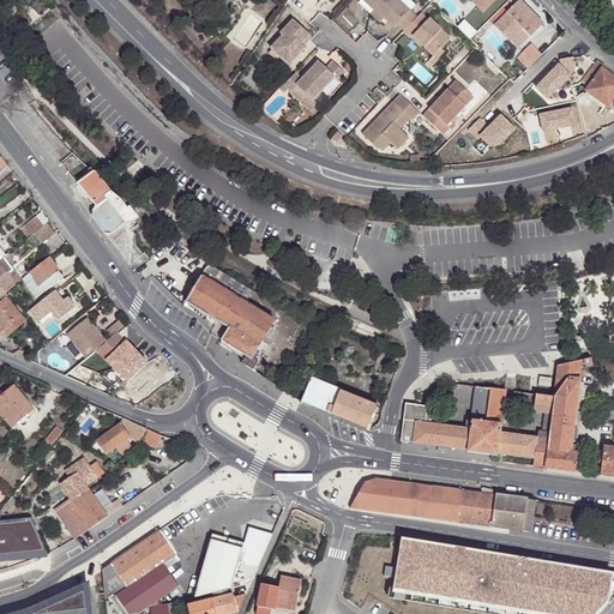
[(403,34),(416,19),(410,13),(398,1),(396,0),(362,0),(361,2),(373,13),(374,12),(383,20),(393,30),(396,28),(403,34)]
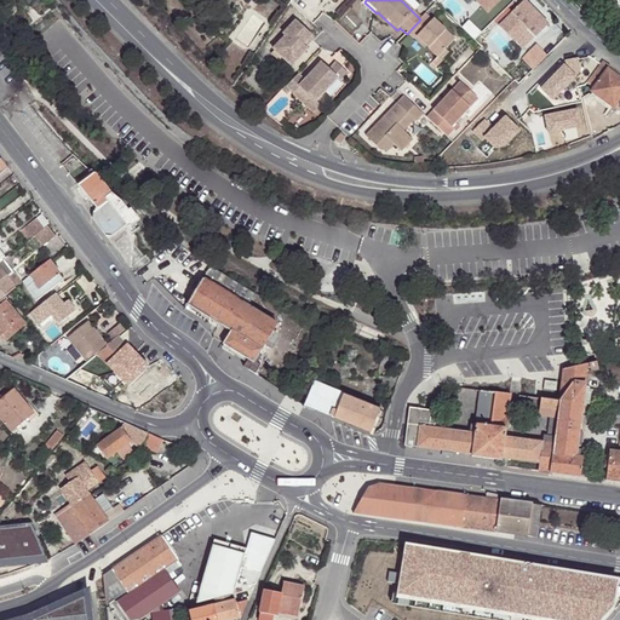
[(411,0),(402,0),(402,1),(414,13),(419,7),(411,0)]
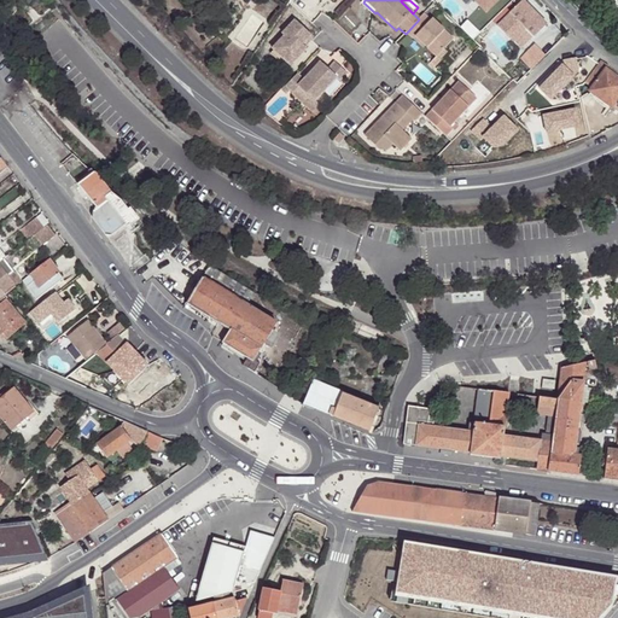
[(473,0),(487,12),(497,0),(473,0)]
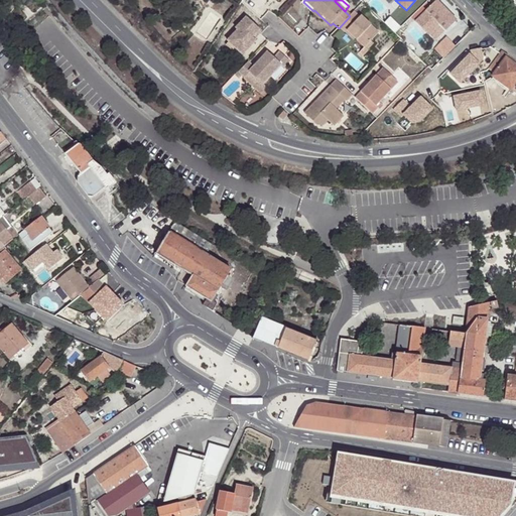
[(436,25),(443,32),(446,36),(459,23),(434,1),(414,23),(427,35),(436,25)]
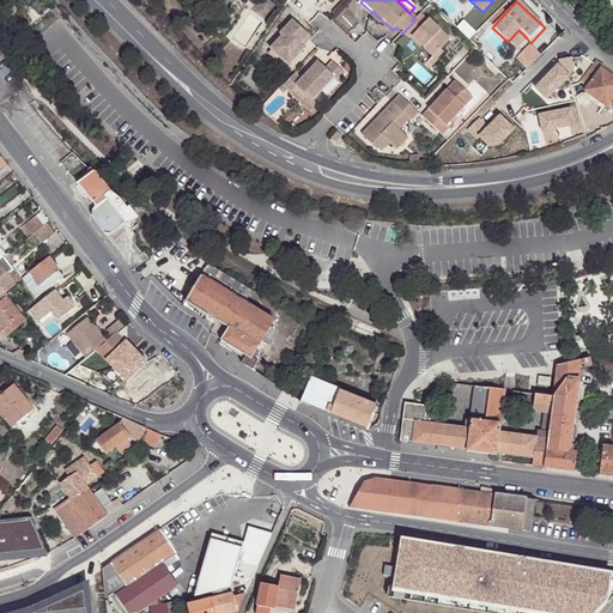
[(372,13),(360,2),(357,5),(369,17),(372,13)]
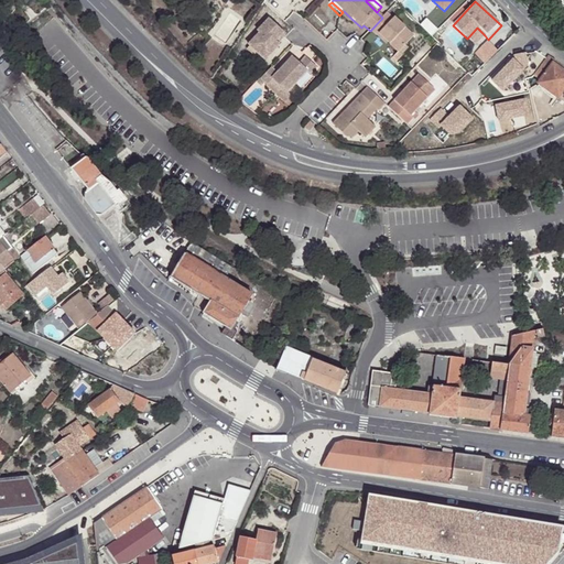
[(348,23),(351,19),(344,11),(343,12),(339,15),(348,23)]
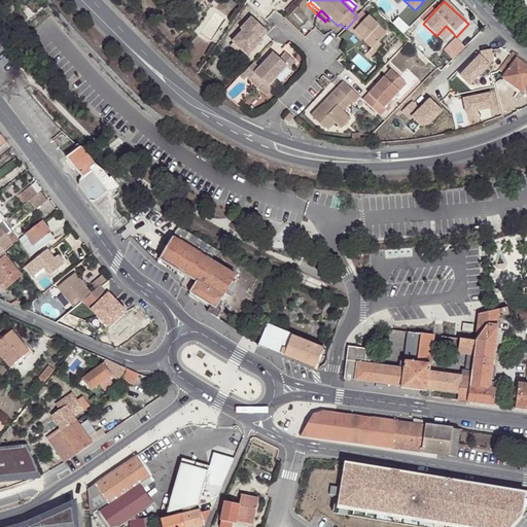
[(366,20),(360,13),(357,16),(346,29),(352,35),(354,33),(372,49),(386,35),(369,19),(366,20)]
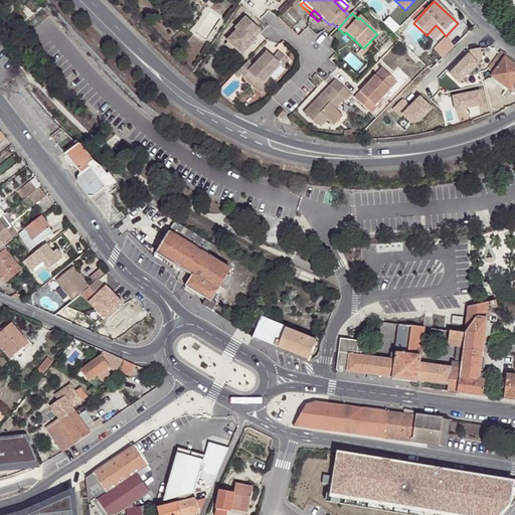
[(237,49),(243,55),(255,42),(252,38),(259,31),(245,18),(234,29),(236,32),(227,42),(228,43),(236,51),(237,49)]
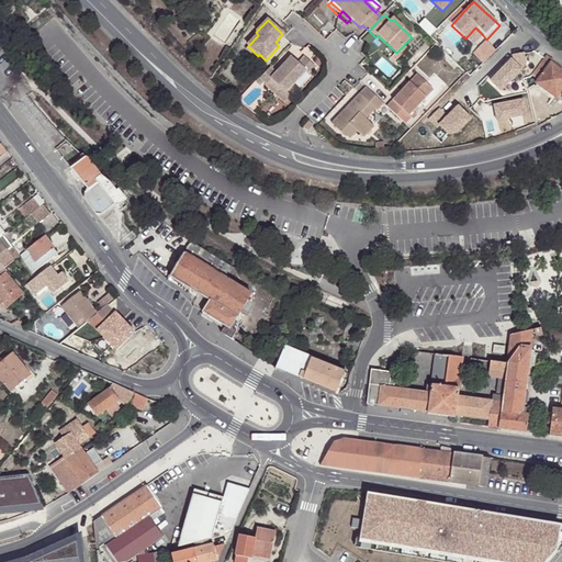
[(473,46),(483,35),(475,27),(465,38),(473,46)]
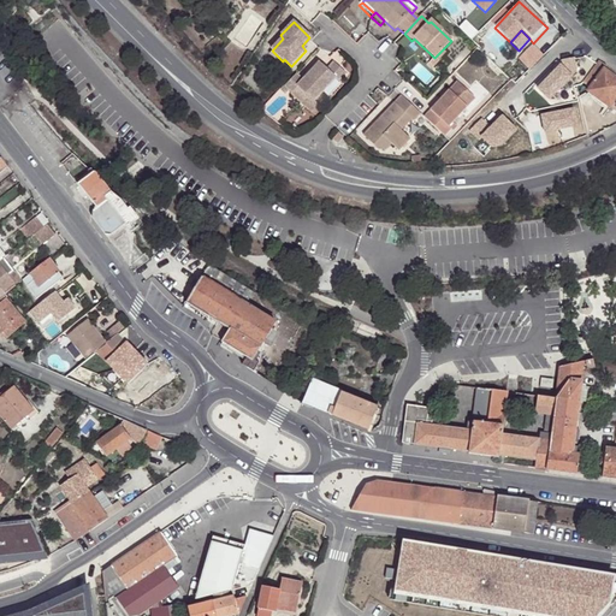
[(285,72),(291,66),(284,59),(283,61),(273,52),(268,55),(285,72)]
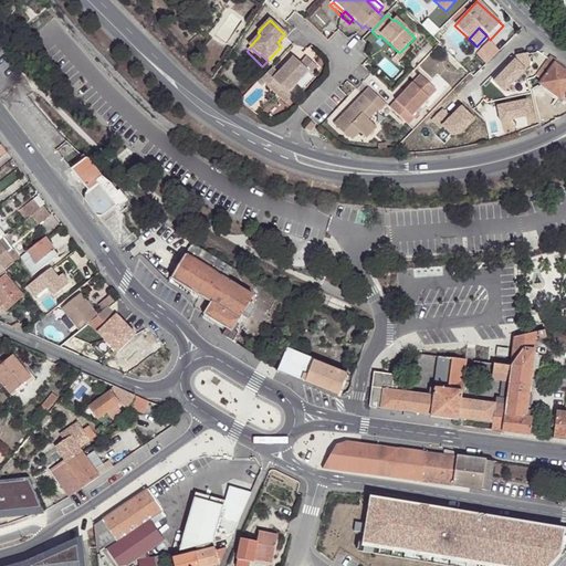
[(520,62),(525,75),(534,72),(530,61),(524,56),(520,62)]
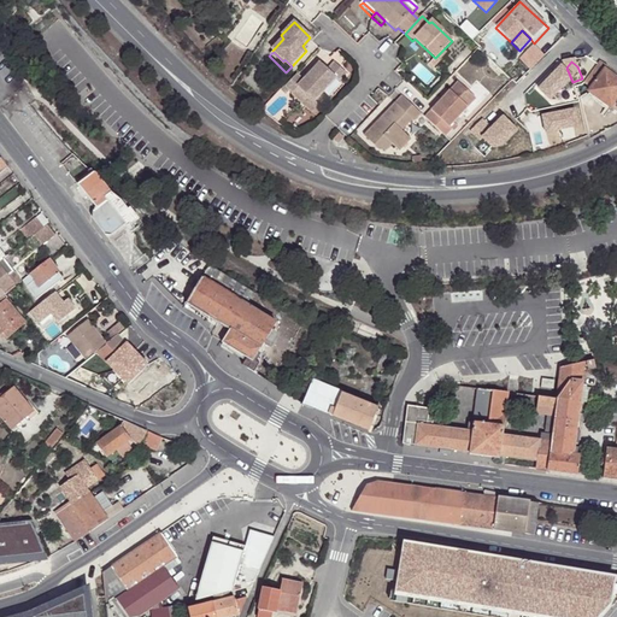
[(600,62),(585,83),(592,89),(589,92),(598,98),(595,101),(609,111),(616,98),(616,78),(605,70),(607,66),(600,62)]
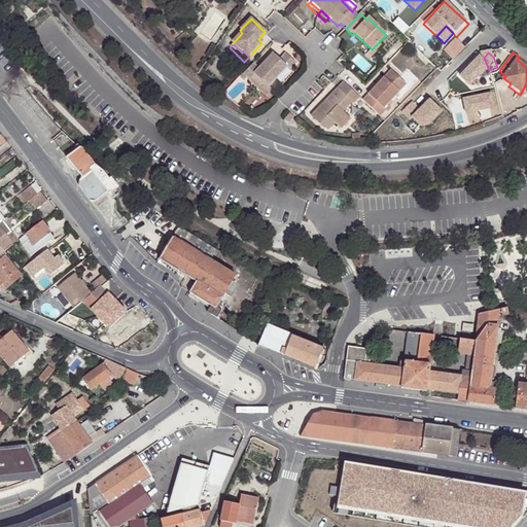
[(253,64),(243,74),(247,78),(248,79),(249,80),(254,75),(268,86),(269,85),(287,67),(289,69),(294,64),(285,55),(280,60),(274,55),(258,69),(253,64)]
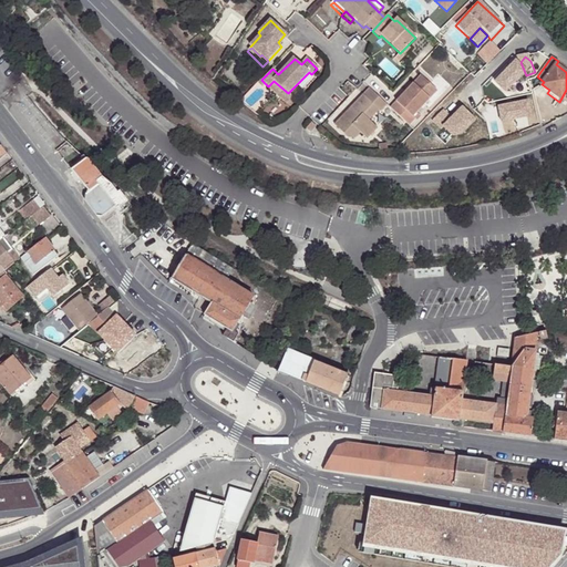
[(425,78),(393,111),(412,127),(419,122),(416,120),(441,92),(425,78)]
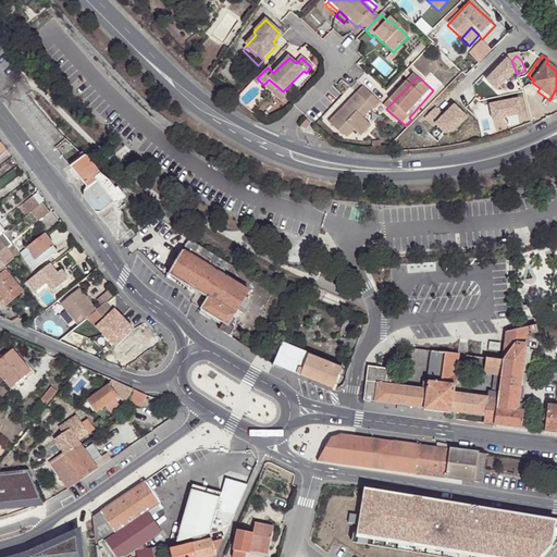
[(281,102),(288,95),(284,90),(283,91),(269,79),(263,85),(262,84),(262,85),(281,102)]
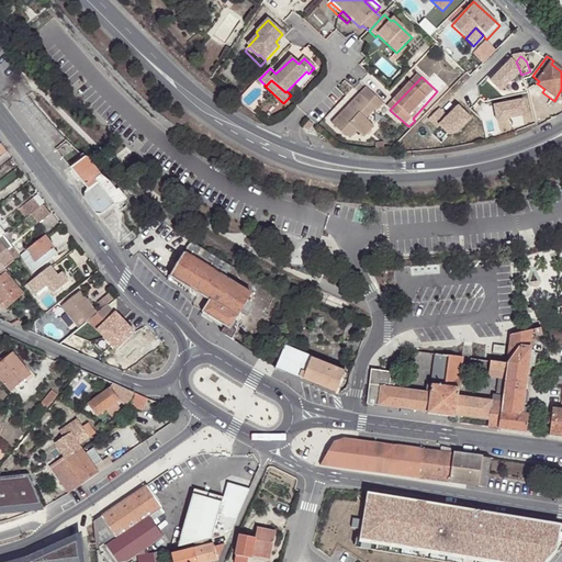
[(380,113),(386,107),(369,90),(335,125),(348,138),(355,138),(360,133),(367,138),(378,128),(369,120),(363,114),(373,105),(378,110),(380,113)]
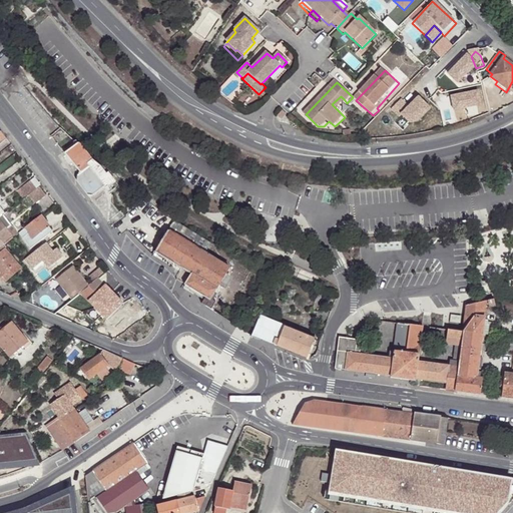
[(262,96),(269,89),(266,87),(259,94),(262,96)]
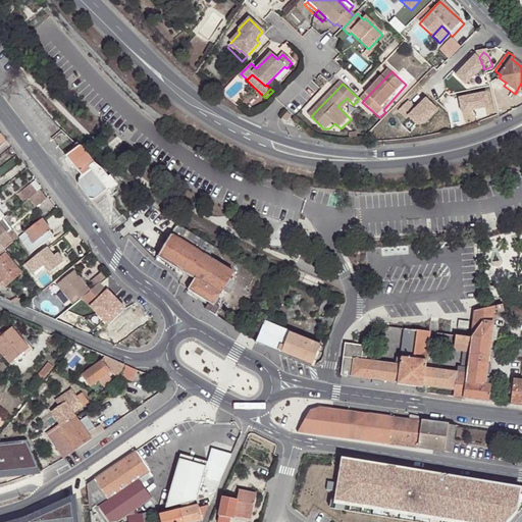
[(343,111),(351,102),(347,98),(337,106),(343,111)]
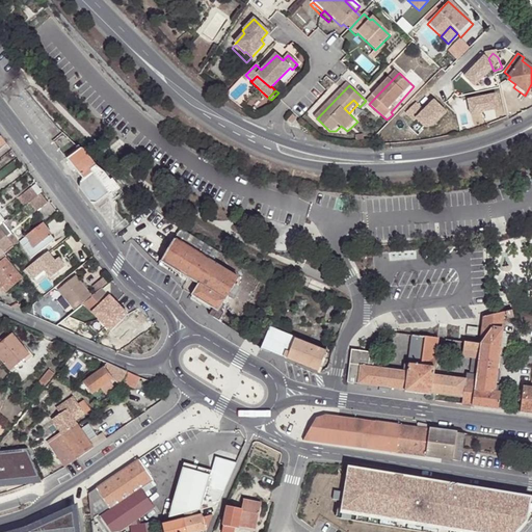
[(293,114),(288,120),(291,124),(296,117),(293,114)]
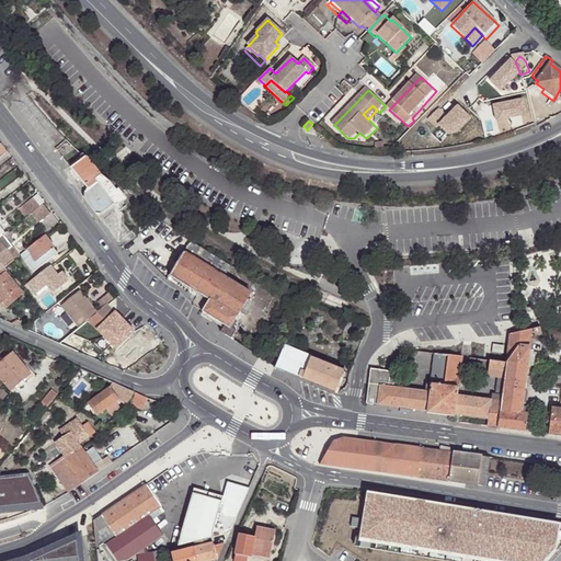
[(83,197),(96,214),(102,215),(114,205),(116,207),(118,205),(121,209),(128,203),(118,190),(116,191),(110,183),(101,175),(95,180),(93,175),(99,172),(86,155),(75,163),(67,168),(84,192),(83,197)]
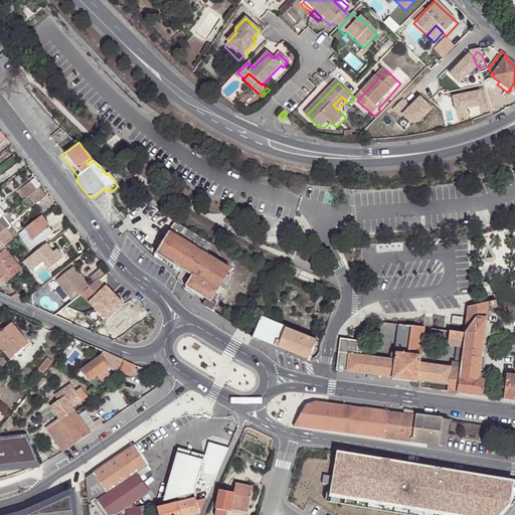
[(28,195),(36,189),(29,181),(20,189),(26,197),(28,195)]
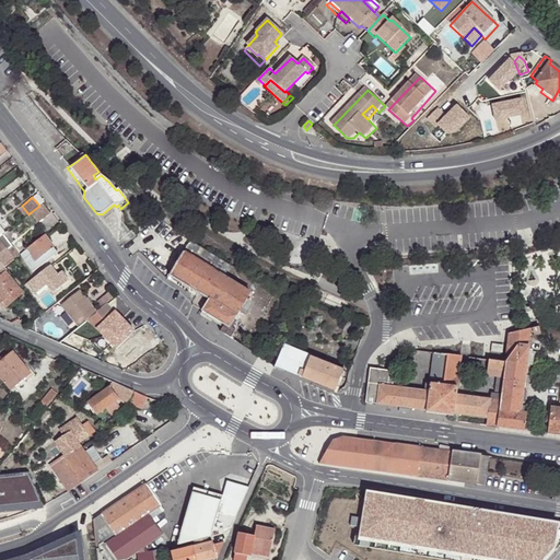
[(50,213),(43,203),(39,206),(31,212),(38,222),(50,213)]
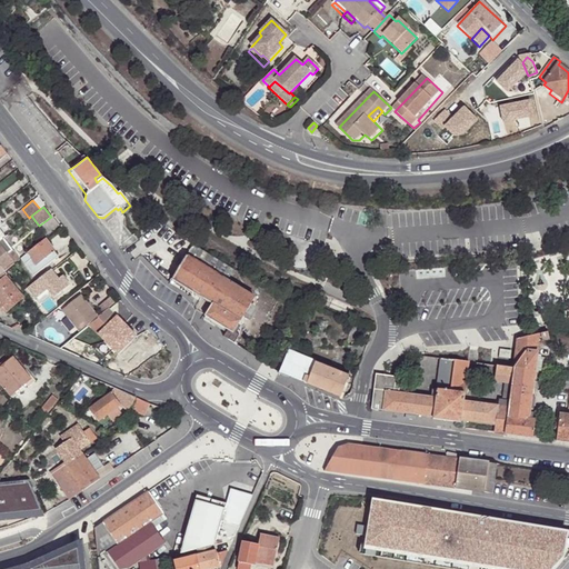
[(58,257),(45,240),(25,255),(30,261),(31,261),(35,266),(37,263),(41,270),(58,257)]
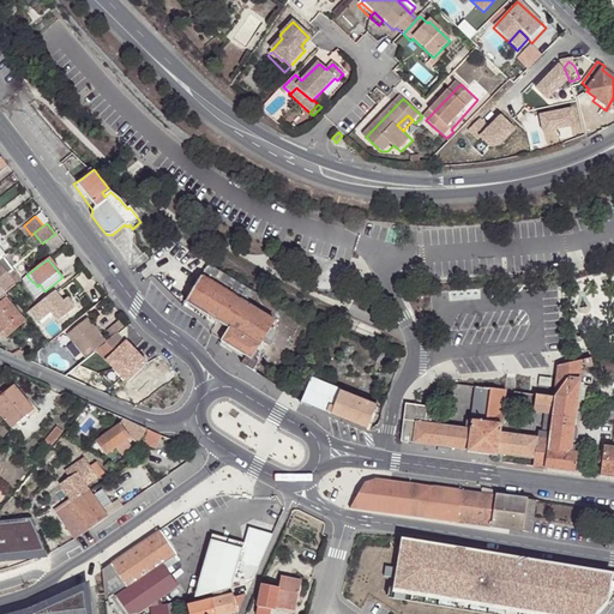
[(0,296),(8,290),(16,284),(0,264),(0,296)]
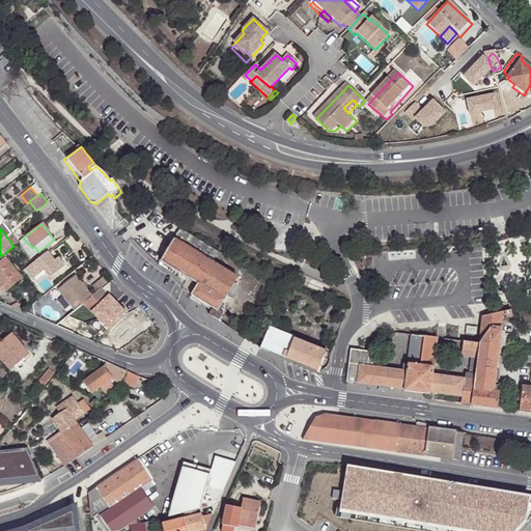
[(219,252),(206,245),(179,228),(160,261),(197,284),(190,295),(212,308),(208,313),(218,320),(225,310),(220,307),(226,297),(233,301),(241,287),(234,283),(238,278),(212,262),(219,252)]
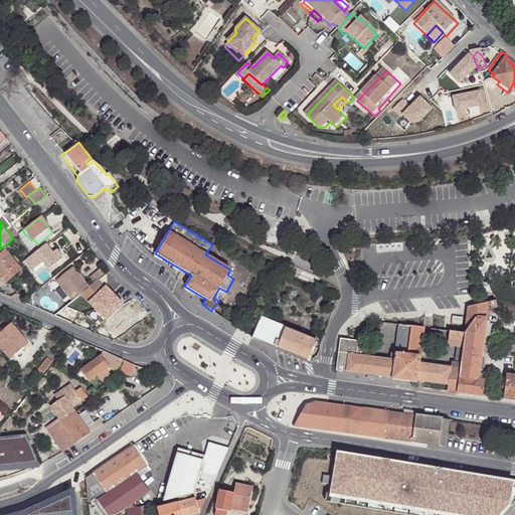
[(52,253),(46,245),(24,262),(31,271),(41,263),(46,269),(61,256),(56,250),(52,253)]
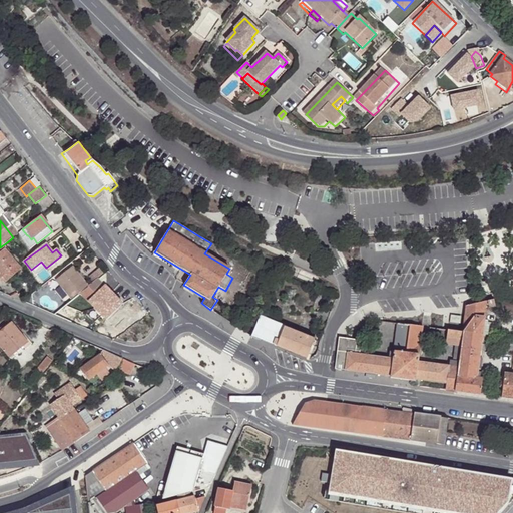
[(0,278),(1,277),(17,264),(4,248),(0,251),(0,278)]
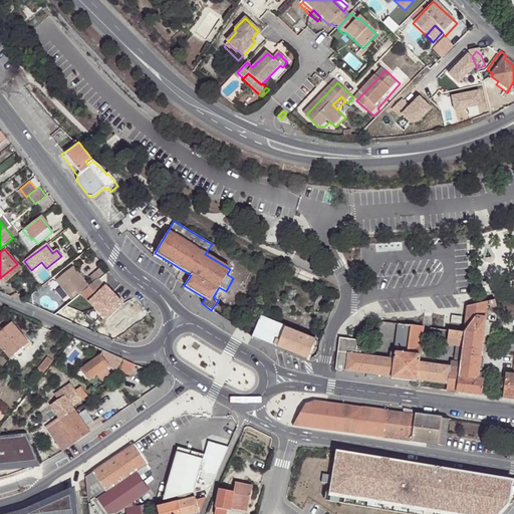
[(1,277),(3,280),(5,282),(20,269),(17,264),(1,277)]
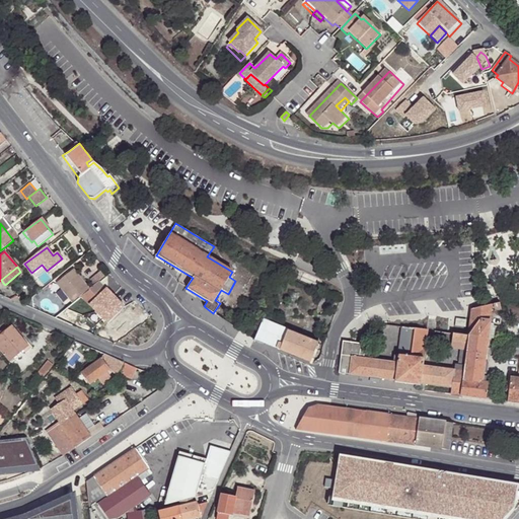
[(73,303),(89,290),(73,269),(56,283),(73,303)]
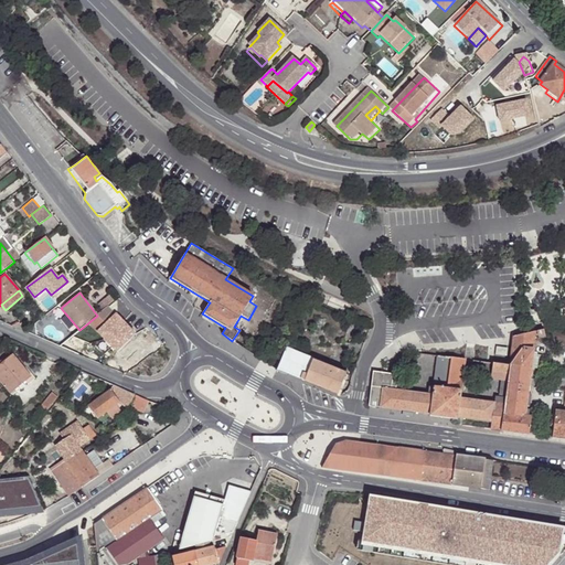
[(60,347),(73,352),(96,336),(89,329),(93,327),(118,352),(136,334),(117,315),(117,300),(97,316),(80,330),(60,347)]
